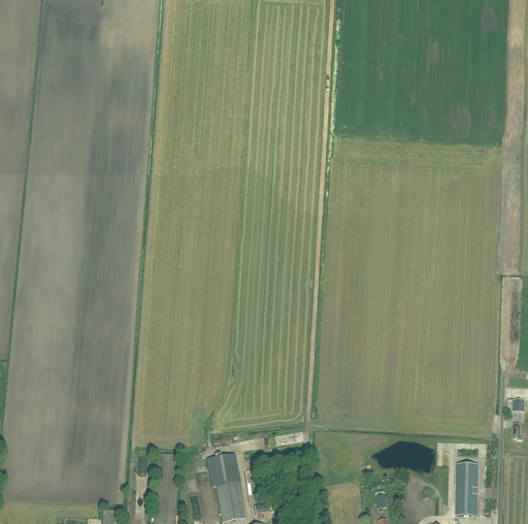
[(524,410),(524,397),(513,397),(513,408),(514,408),(513,410),(524,410)]
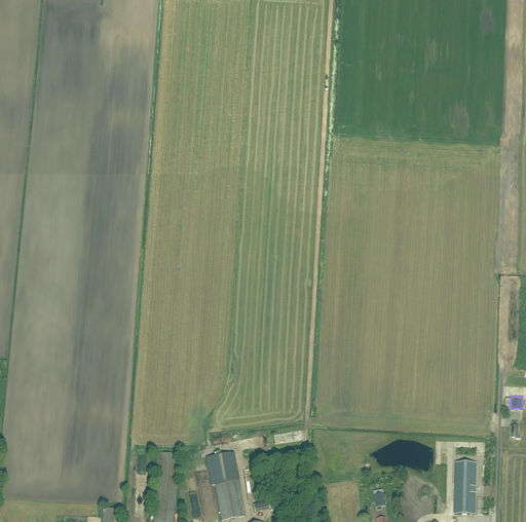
[(511,423),(511,431),(511,435),(515,435),(515,436),(521,437),(521,433),(519,433),(519,423),(517,423),(518,419),(513,419),(512,423),(511,423)]
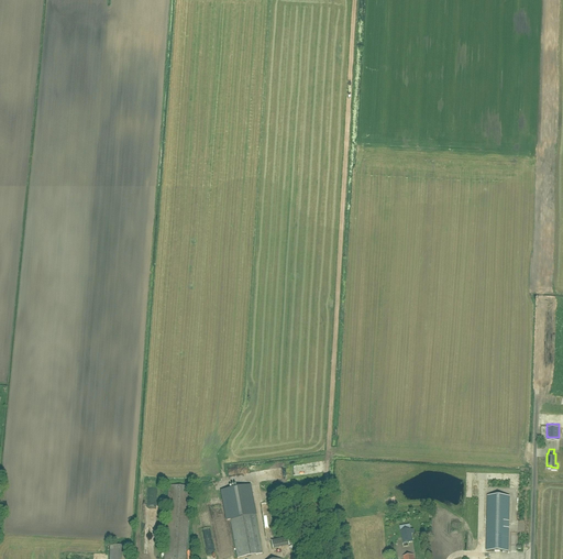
[(186,558),(190,484),(168,482),(164,557),(186,558)]
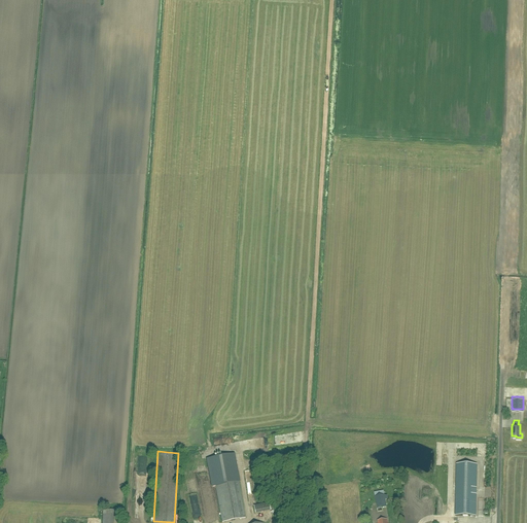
[(212,484),(215,483),(222,519),(245,515),(239,479),(234,451),(207,456),(212,484)]
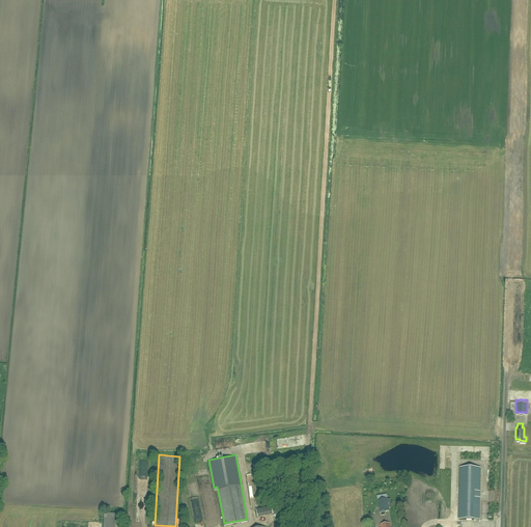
[(479,517),(481,465),(459,464),(458,517),(479,517)]
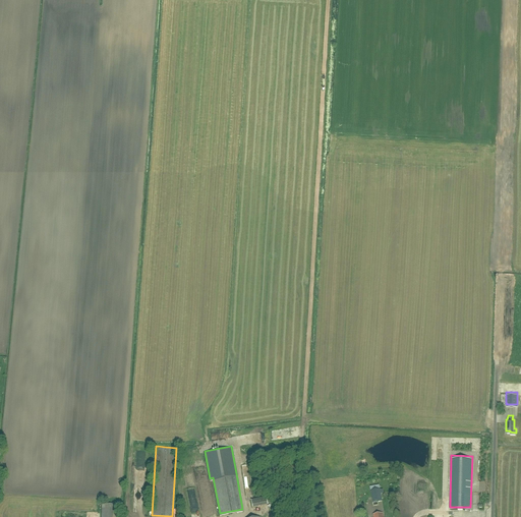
[(382,492),(380,482),(369,483),(371,494),(382,492)]
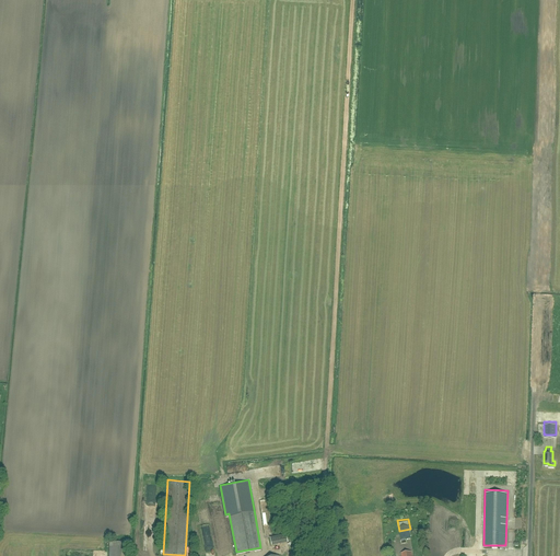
[(271,542),(284,541),(283,532),(271,532),(271,542)]
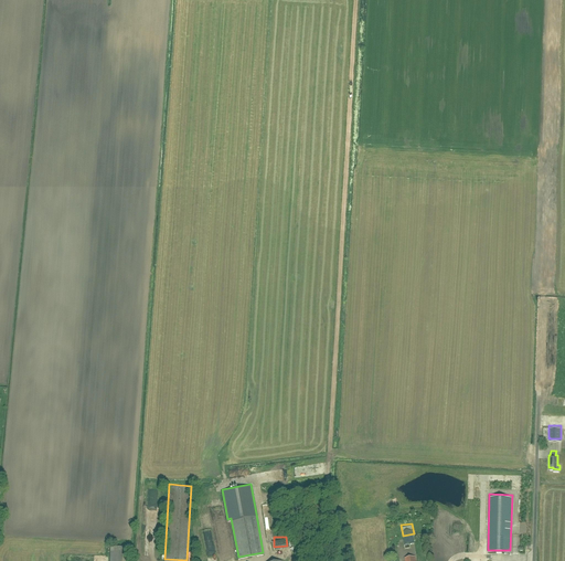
[(120,560),(121,544),(110,543),(109,560),(120,560)]
